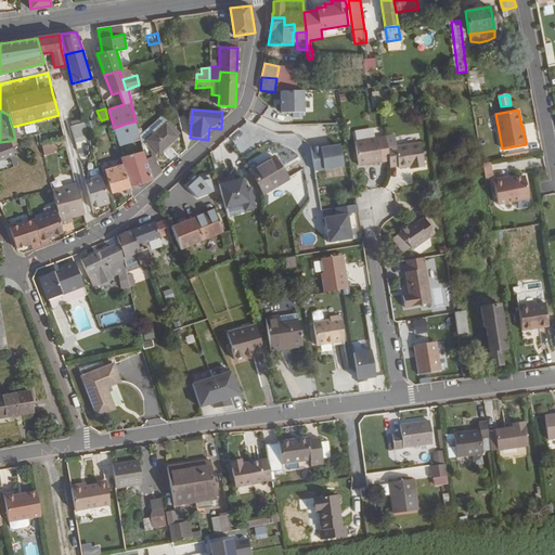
[(146,141),(165,124),(167,121),(163,116),(140,137),(142,146),(147,141),(146,141)]
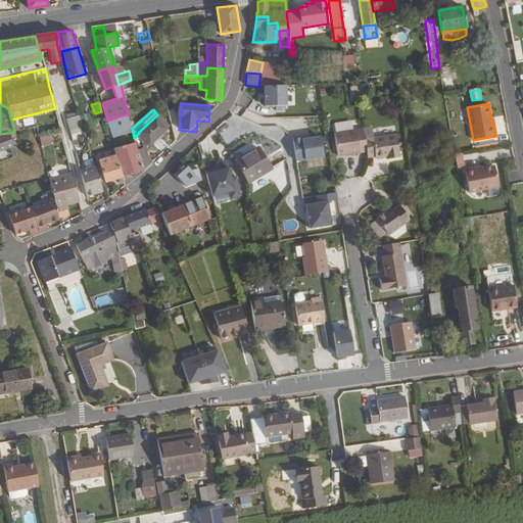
[(131,128),(127,114),(119,116),(123,130),(131,128)]
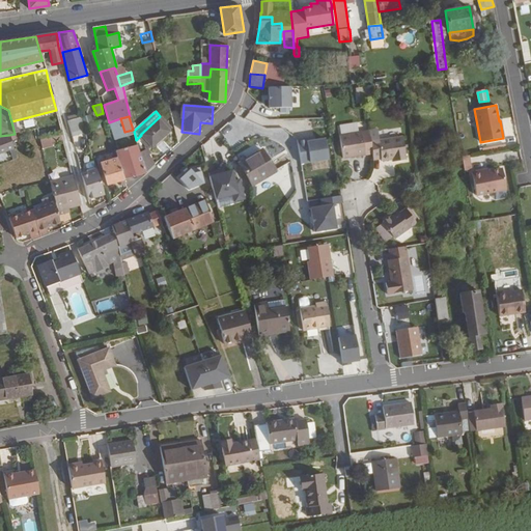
[(83,127),(81,117),(67,121),(72,137),(85,132),(83,127)]
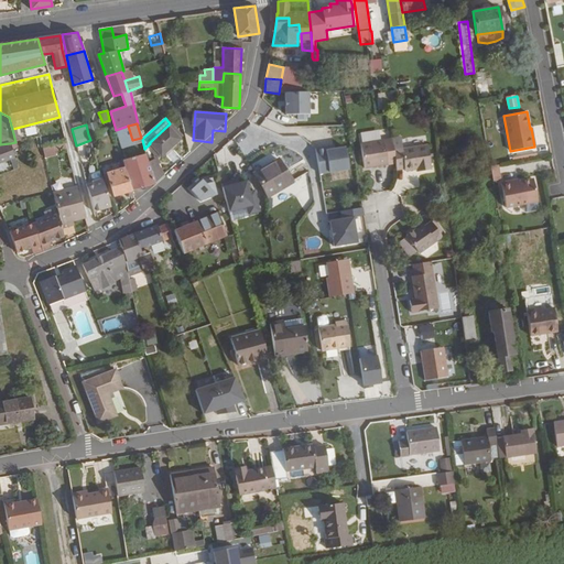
[(161,156),(180,140),(167,126),(149,143),(150,143),(161,156)]
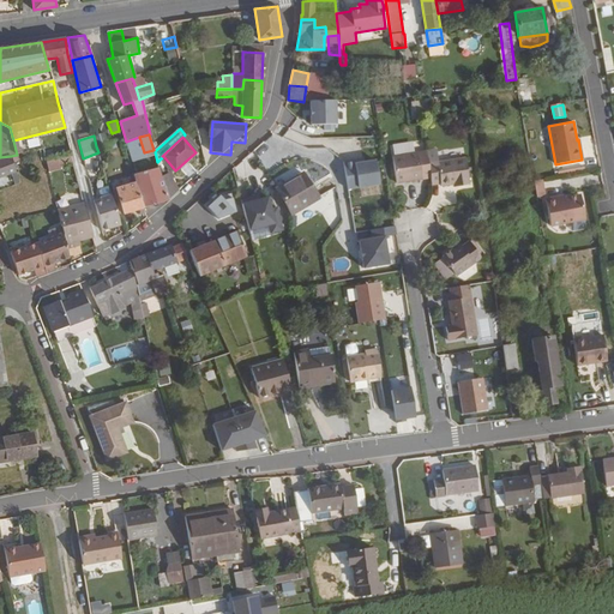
[(144,172),(137,150),(130,152),(137,174),(144,172)]
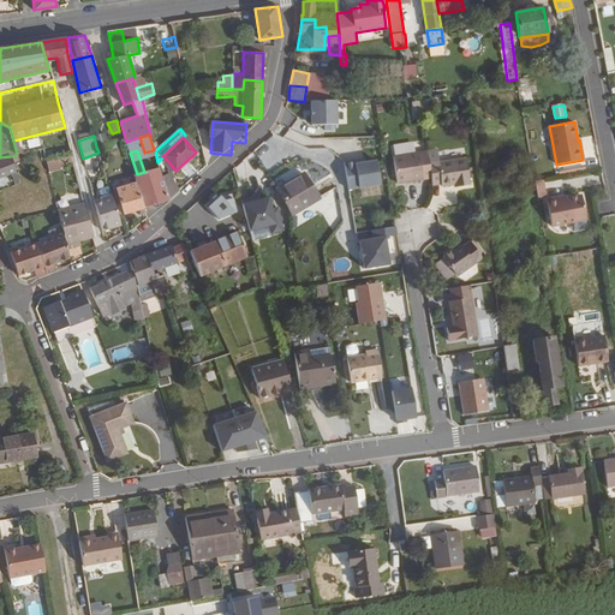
[(431,178),(429,165),(427,151),(393,156),(396,184),(431,178)]
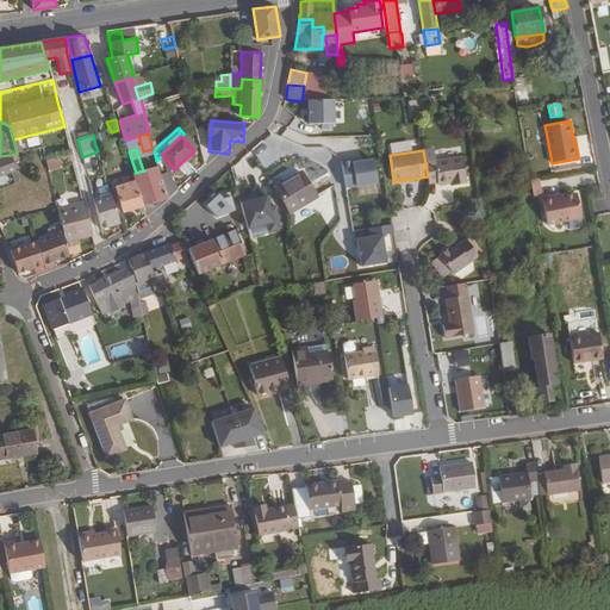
[(13,162),(11,155),(0,156),(0,174),(16,170),(13,162)]
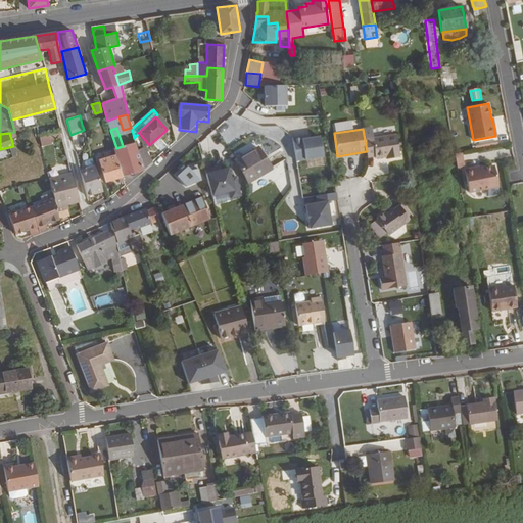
[(324,155),(321,134),(300,138),(304,159),(324,155)]
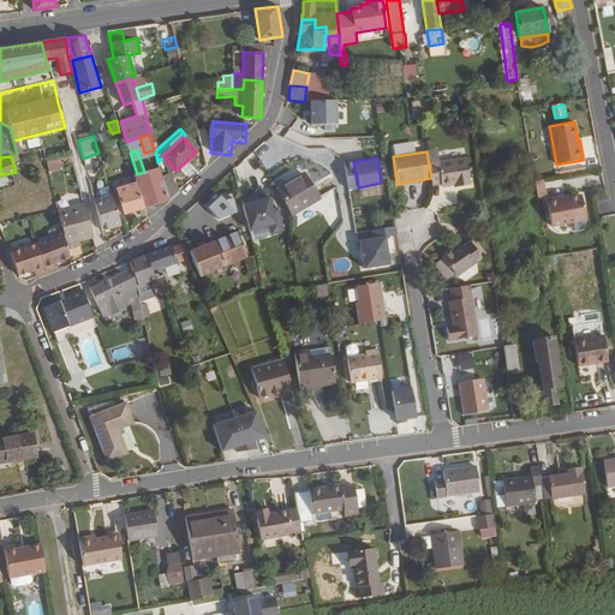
[(470,185),(465,159),(429,165),(431,178),(433,185),(441,184),(442,186),(454,185),(454,187),(470,185)]
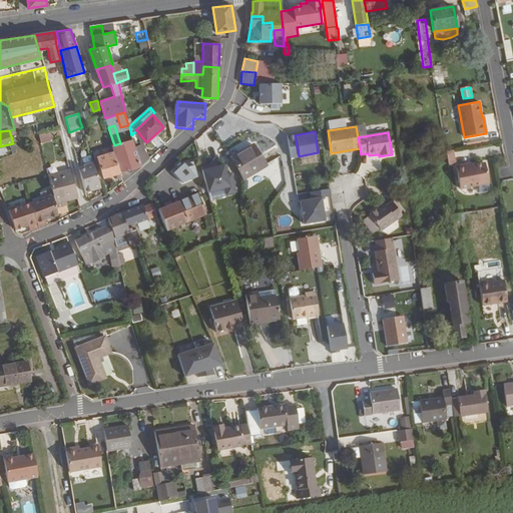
[(81,146),(82,136),(74,135),(73,145),(81,146)]
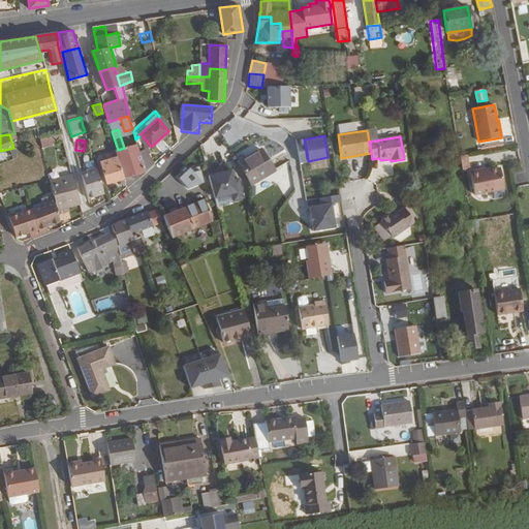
[(145,173),(138,152),(136,145),(124,148),(118,150),(115,151),(117,157),(124,179),(124,180),(145,173)]
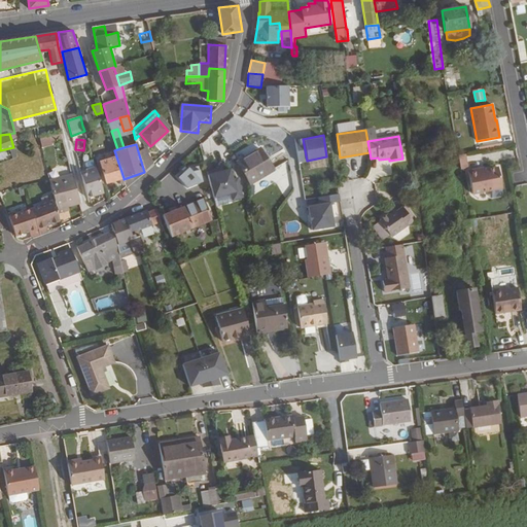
[(153,164),(147,154),(149,153),(146,147),(138,151),(144,172),(145,172),(153,164)]
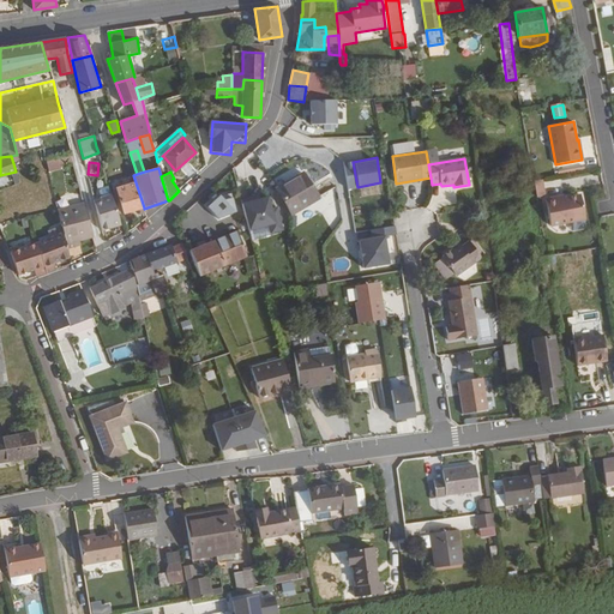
[(319,199),(304,172),(276,188),(292,215),(319,199)]
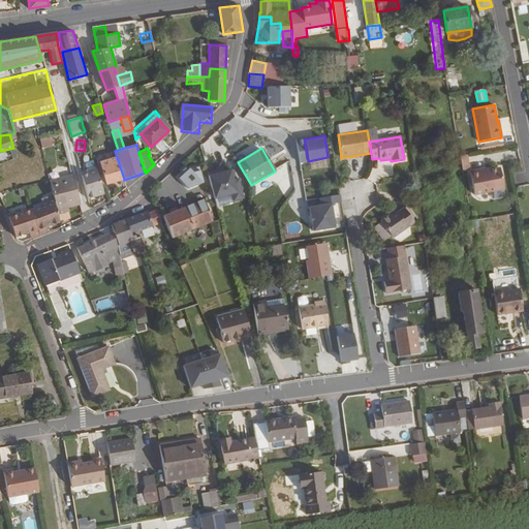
[(460,156),(463,170),(471,169),(468,155),(460,156)]
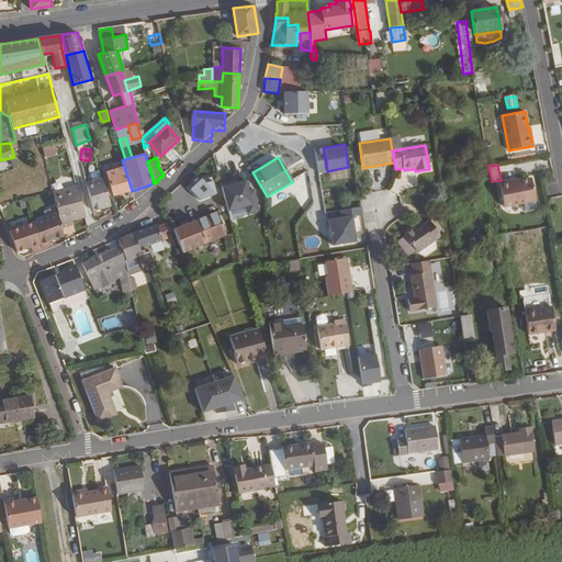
[(132,190),(124,167),(105,172),(113,195),(132,191),(132,190)]
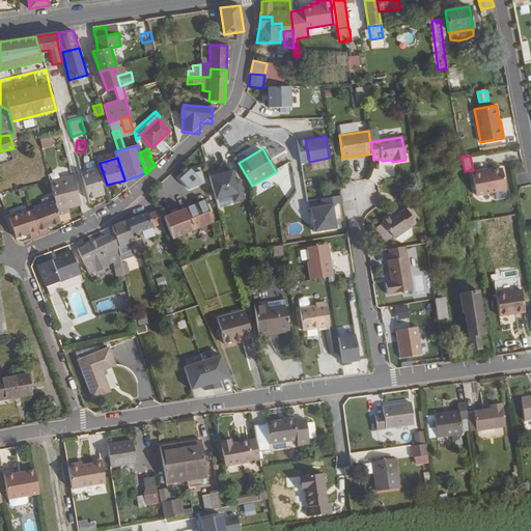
[(105,195),(96,168),(86,171),(87,174),(82,176),(88,200),(105,195)]
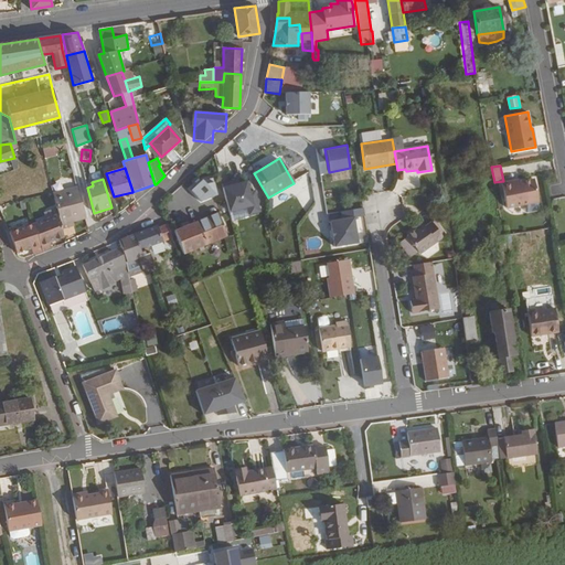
[(253,180),(225,187),(233,221),(260,214),(253,180)]
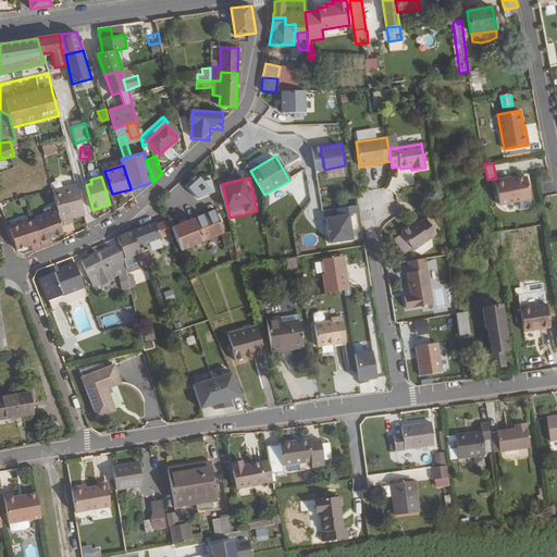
[(531,199),(527,177),(512,180),(511,177),(495,181),(499,206),(531,199)]
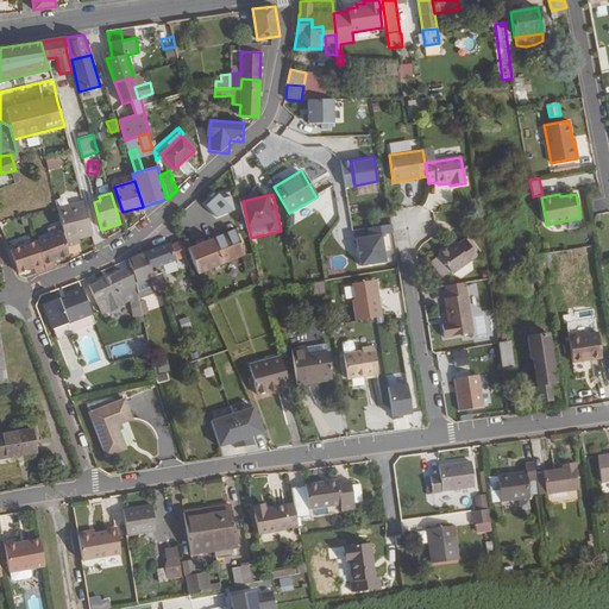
[(212,217),(234,215),(233,196),(211,198),(212,217)]
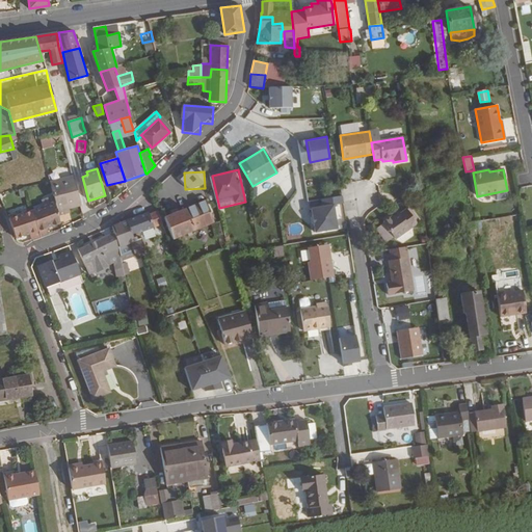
[(81,206),(73,177),(50,183),(53,195),(54,202),(57,212),(69,209),(81,206)]
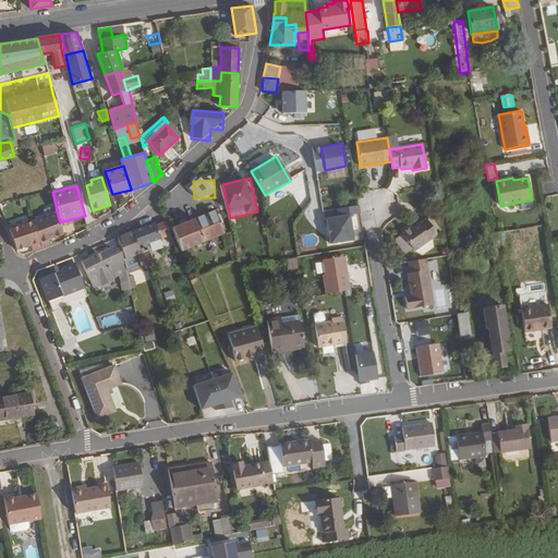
[(340,201),(339,192),(327,191),(330,204),(337,202),(337,201),(340,201)]
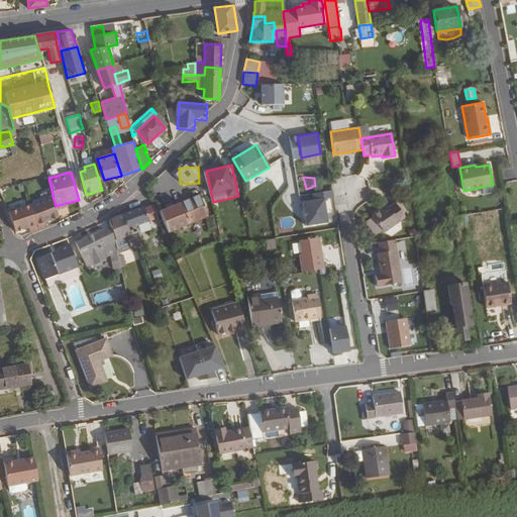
[(53,196),(52,190),(40,194),(41,197),(31,201),(33,204),(53,196)]
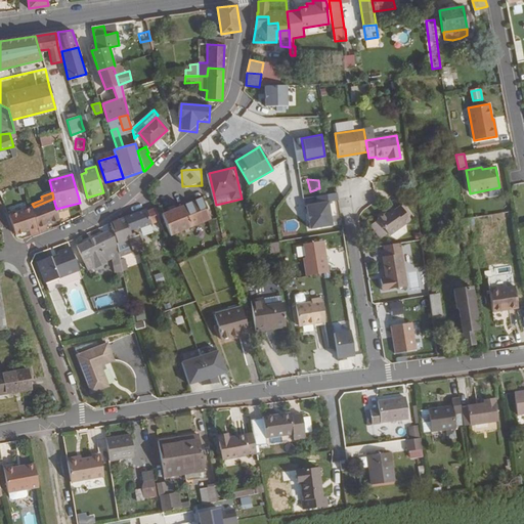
[(211,219),(203,198),(190,202),(189,203),(199,221),(195,225),(211,219)]
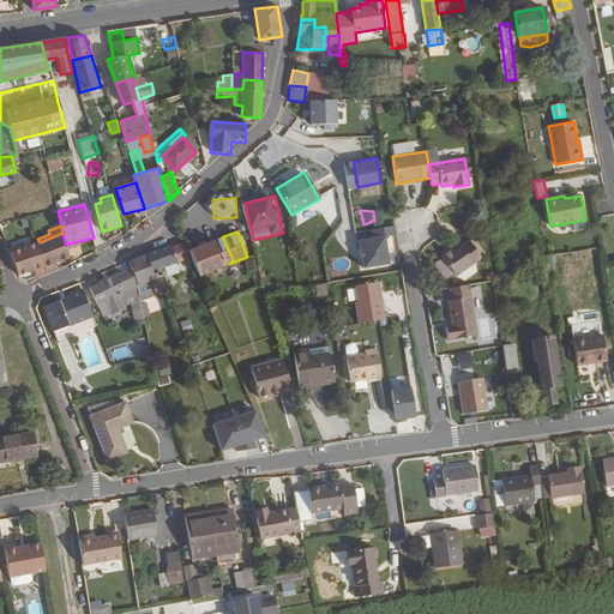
[(70,258),(67,250),(66,245),(62,233),(40,242),(38,242),(36,244),(46,274),(56,270),(54,264),(70,258)]
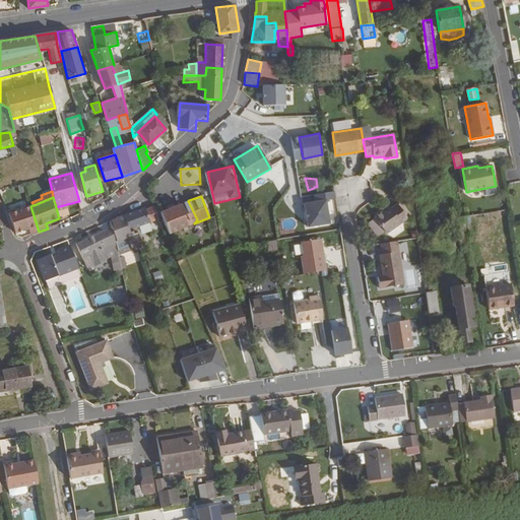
[(329,222),(326,198),(305,200),(308,225),(329,222)]
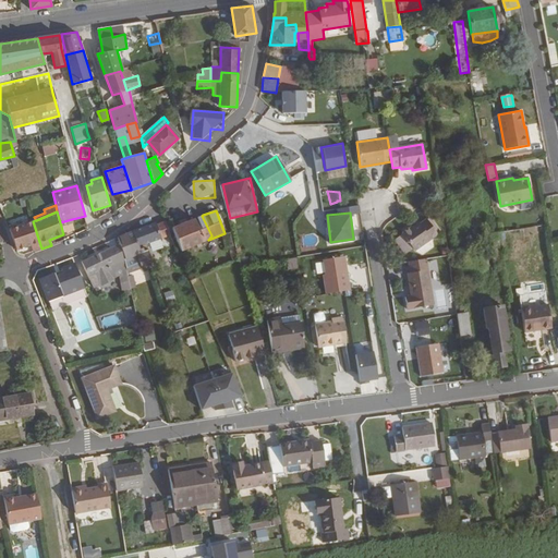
[(211,235),(202,216),(172,229),(181,252),(208,240),(211,235)]
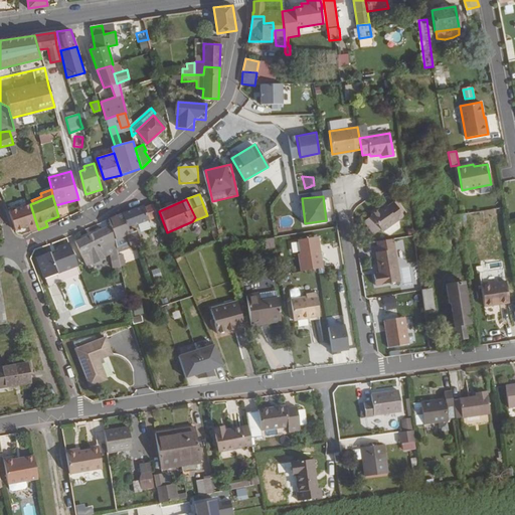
[(404,216),(393,202),(387,206),(384,204),(378,209),(379,210),(370,215),(382,232),(404,216)]
